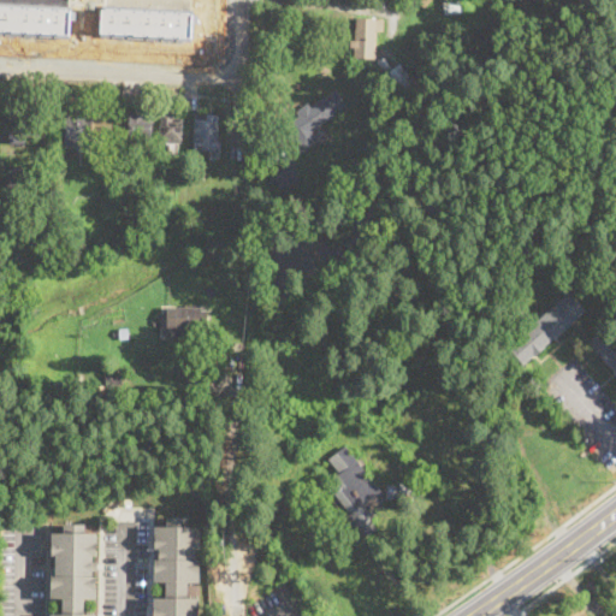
[(0,0),(0,21),(66,23),(66,0),(0,0)]
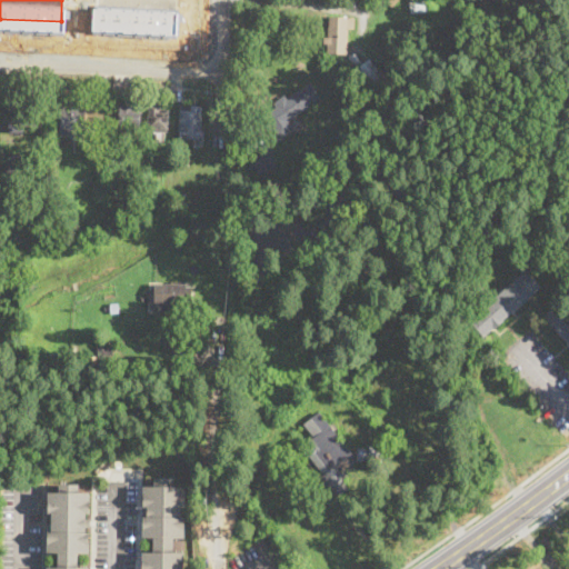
[(426,0),(427,10),(410,11),(409,0),(426,0)]
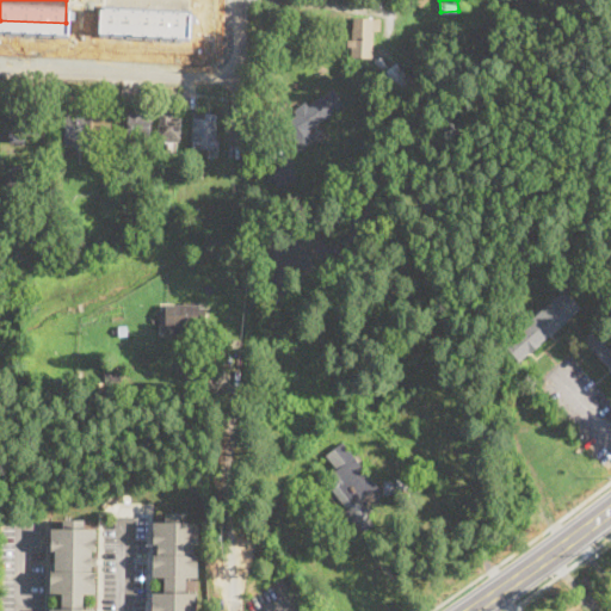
[(94,1),(93,22),(183,26),(183,4),(94,1)]
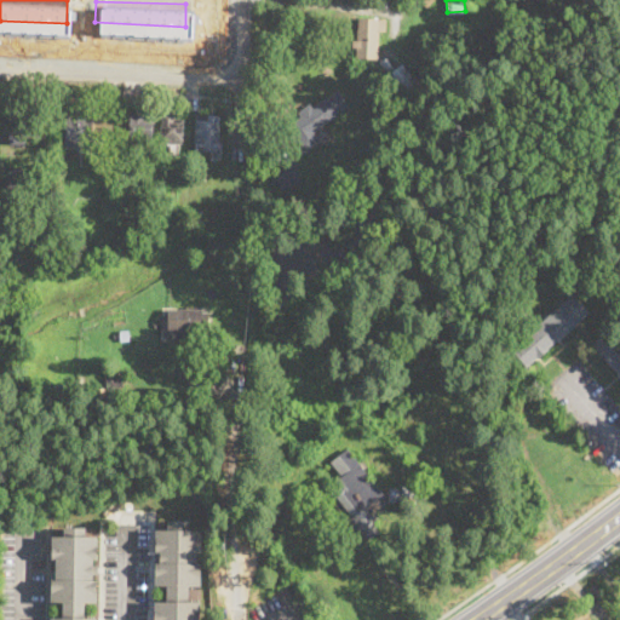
[(380,32),(378,59),(356,58),(357,49),(352,49),(354,40),(357,40),(359,18),(380,19),(379,32),(380,32)]
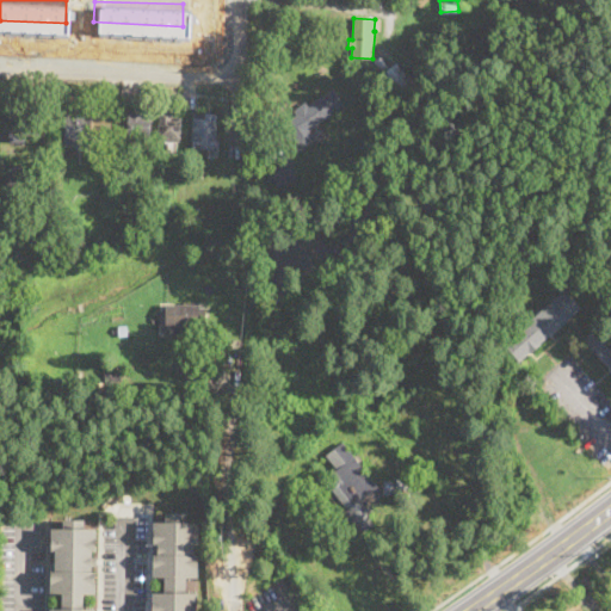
[(382,57),(389,68),(397,63),(411,81),(396,91),(376,62),(382,57)]
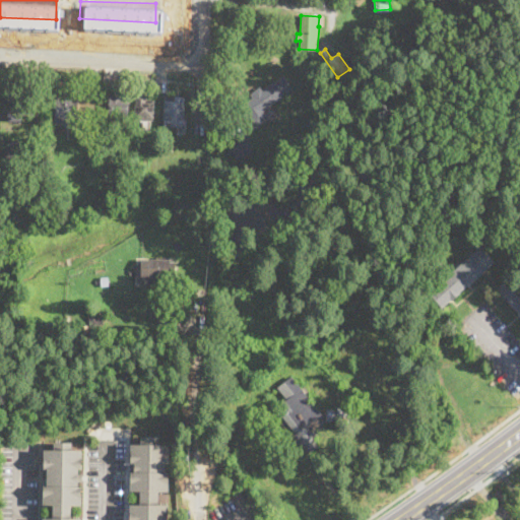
[(273,83),(282,98),(263,110),(268,118),(257,126),(243,106),(253,99),(251,94),(260,87),(262,90),(273,83)]
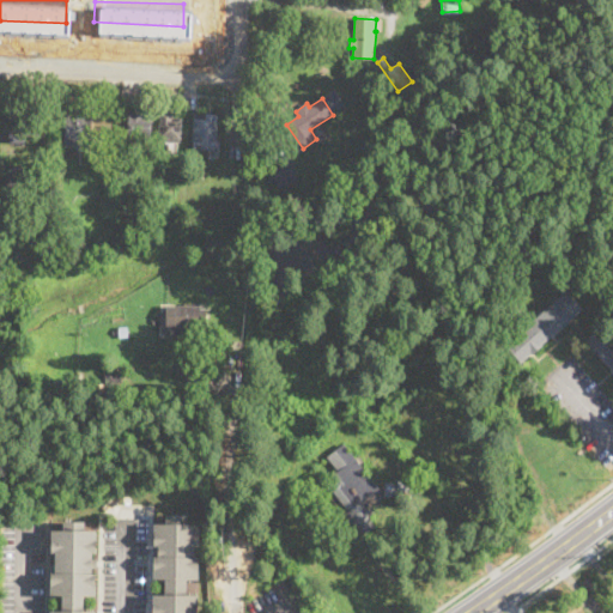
[(90,147),(65,146),(67,108),(92,110),(90,147)]
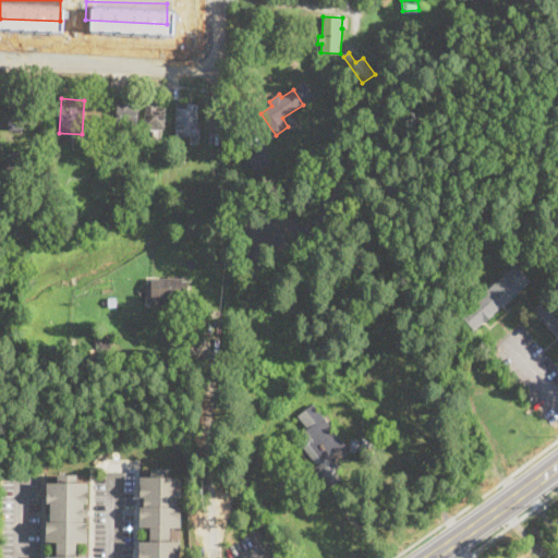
[(130,101),(130,107),(137,108),(136,125),(132,125),(132,129),(118,128),(118,124),(116,124),(117,106),(119,106),(119,101),(130,101)]
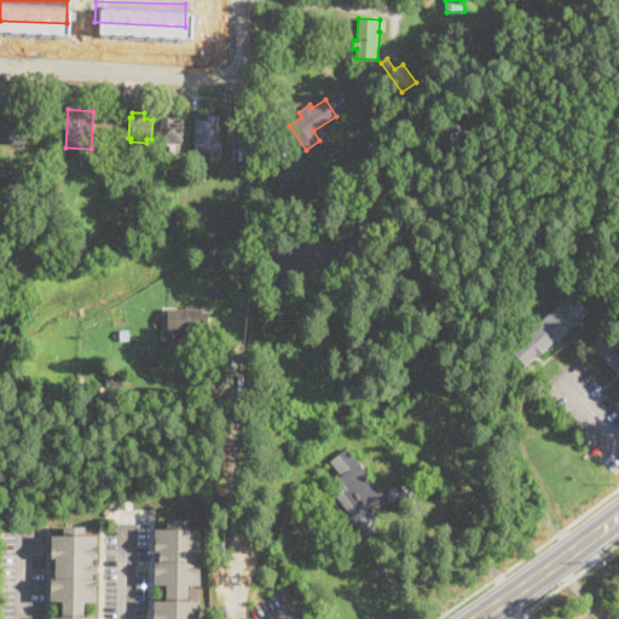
[(184,120),(183,144),(162,143),(163,113),(175,114),(174,120),(184,120)]
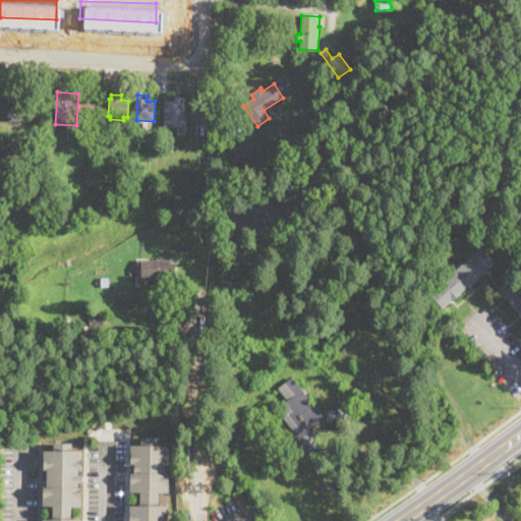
[(184,98),(183,134),(175,134),(175,126),(165,126),(166,98),(184,98)]
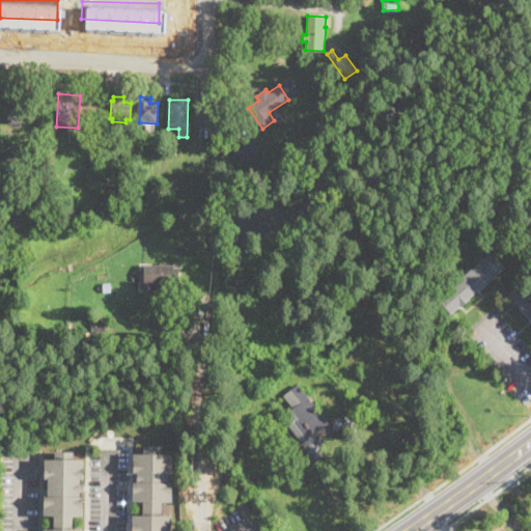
[(257,158),(239,161),(236,145),(254,142),(257,158)]
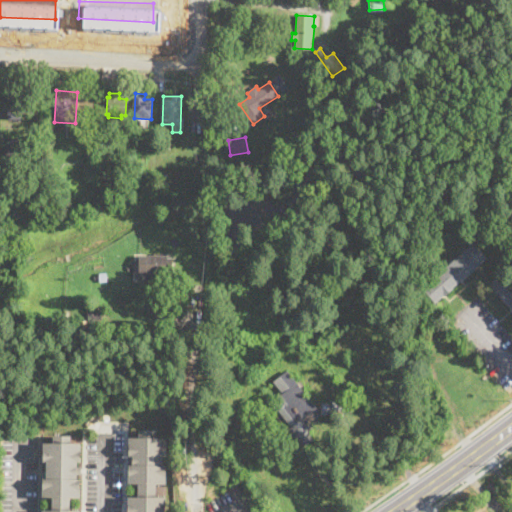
[(19,140),(19,158),(6,158),(6,140),(19,140)]
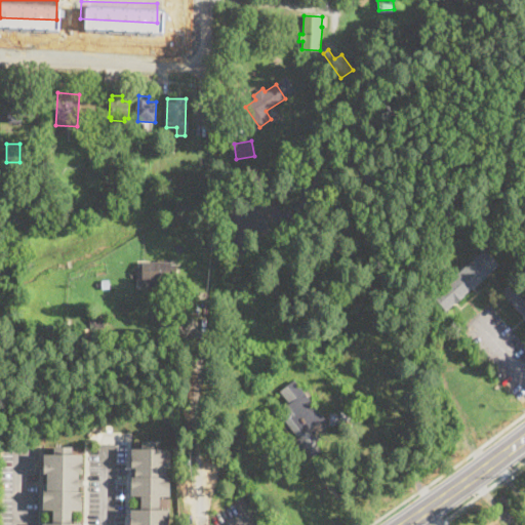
[(446,311),(433,295),(485,249),(498,264),(446,311)]
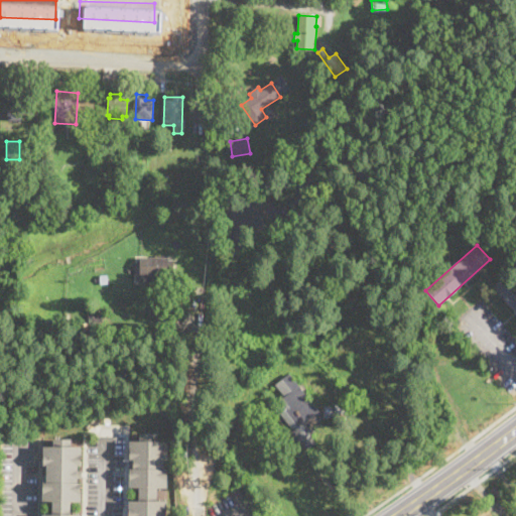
[(174,260),(173,274),(168,274),(167,276),(140,276),(141,257),(168,257),(168,260),(174,260)]
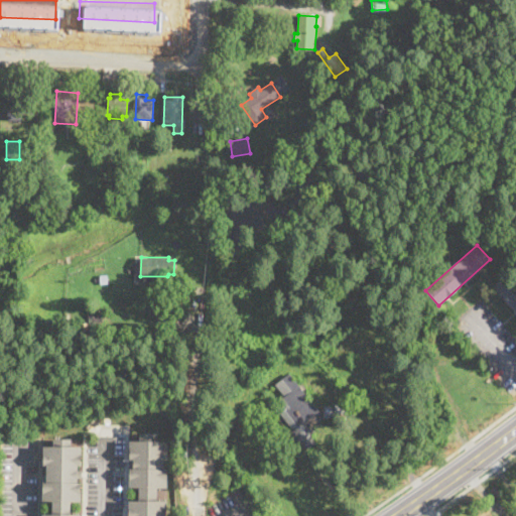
[(515,281),(515,310),(495,286),(509,273),(515,281)]
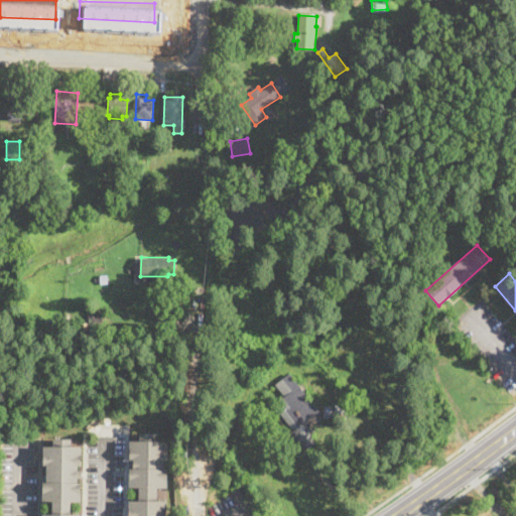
[(108,284),(101,284),(100,275),(106,274),(108,284)]
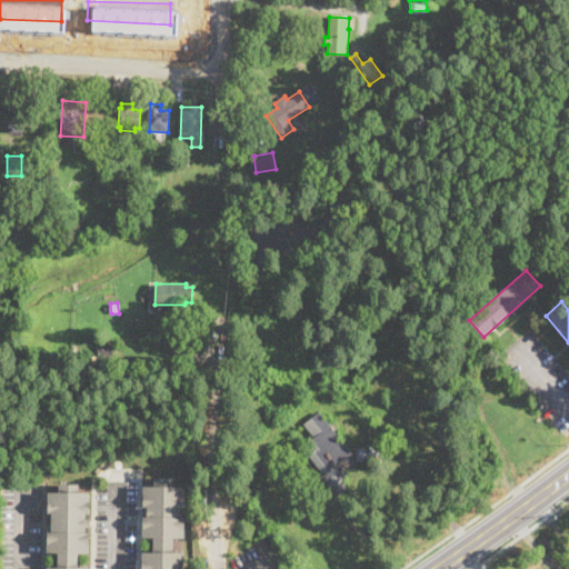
[(329,505),(320,492),(327,487),(320,477),(323,475),(308,455),(312,452),(305,442),(313,436),(303,425),(319,412),(351,452),(339,462),(349,475),(340,480),(348,489),(329,505)]
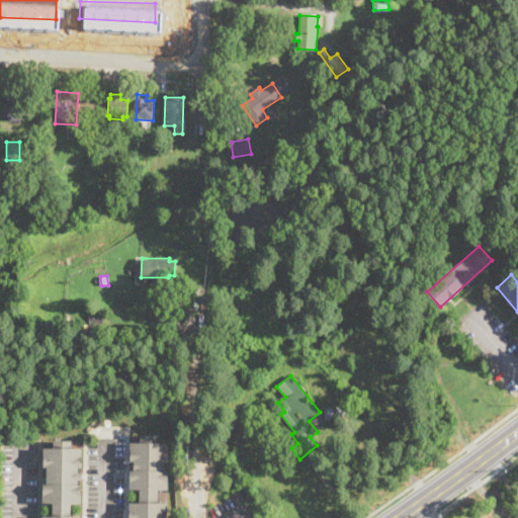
[(334,409),(333,420),(324,419),(325,408),(334,409)]
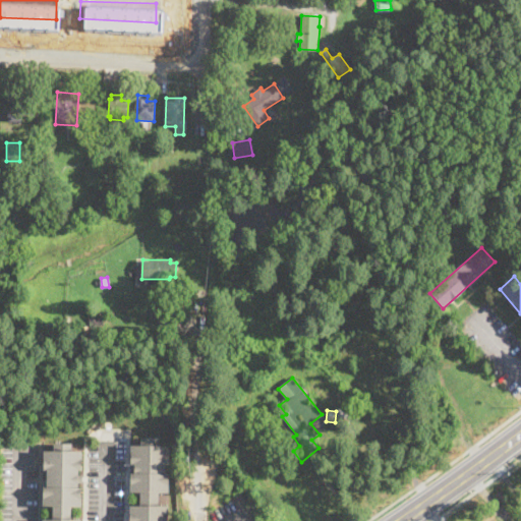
[(351,411),(350,423),(337,422),(338,410),(351,411)]
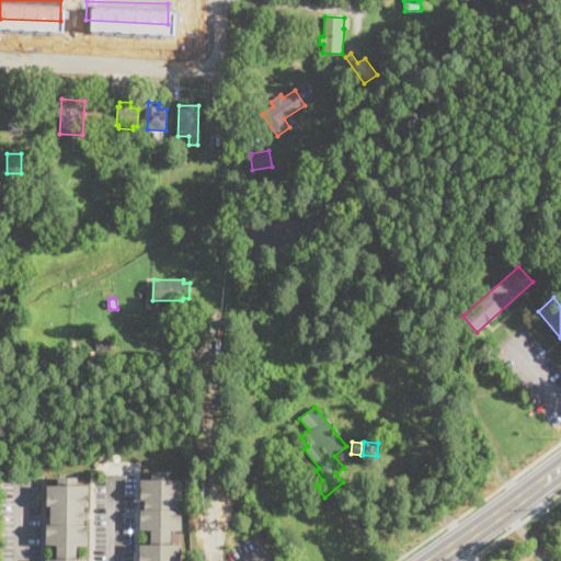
[(263,465),(258,468),(251,459),(256,456),(263,465)]
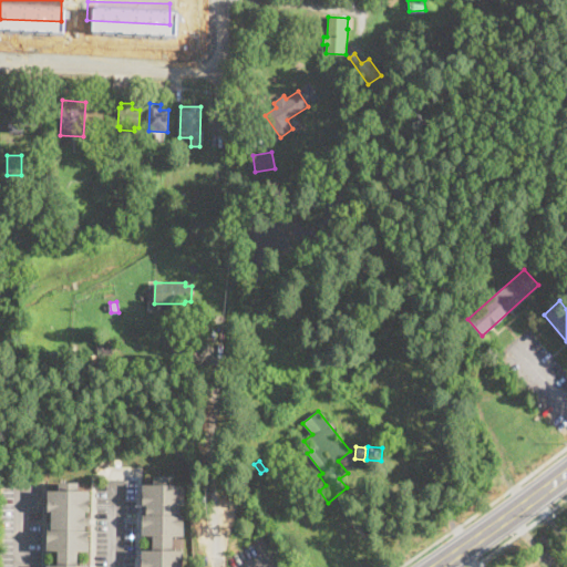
[(153,476),(152,485),(141,485),(141,506),(144,506),(144,517),(141,517),(140,537),(152,537),(151,553),(140,552),(140,566),(181,566),(182,553),(171,553),(171,537),(183,537),(183,517),(178,517),(178,505),(183,505),(183,486),(172,486),(172,477),(153,476)]
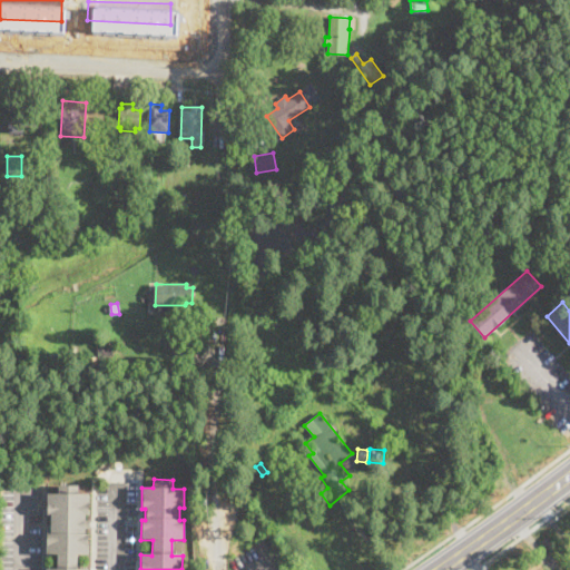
[(57,487),(57,494),(46,494),(45,516),(49,516),(49,534),(43,534),(43,556),(55,556),(55,569),(42,569),(88,569),(76,569),(76,556),(87,557),(87,534),(82,534),(82,528),(87,529),(87,522),(82,522),(84,514),(87,514),(88,497),(76,495),(76,487),(57,487)]
